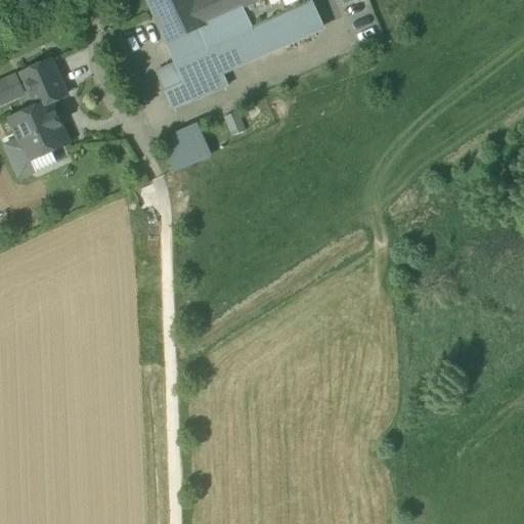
[(145,0),(154,17),(192,0),(145,0)]
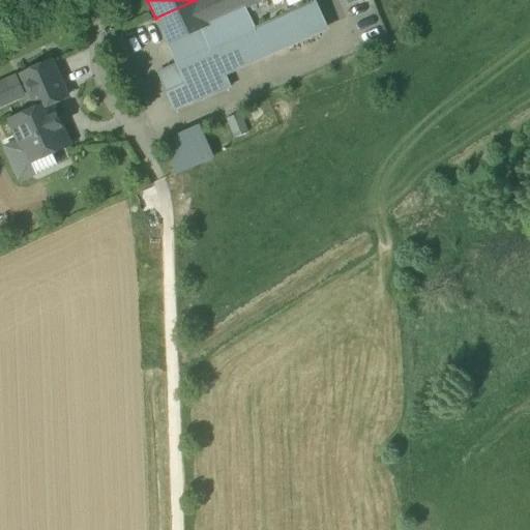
[(168,45),(263,1),(262,0),(195,0),(155,18),(168,45)]
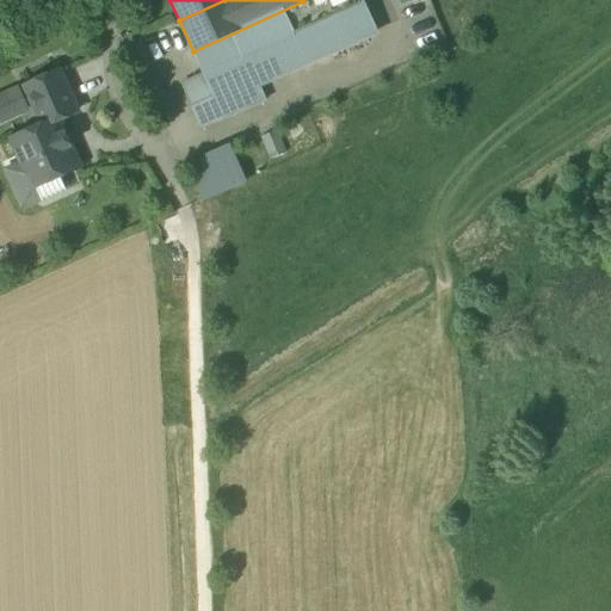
[(376,32),(360,0),(306,0),(303,1),(193,51),(204,75),(217,104),(258,86),(376,32)]
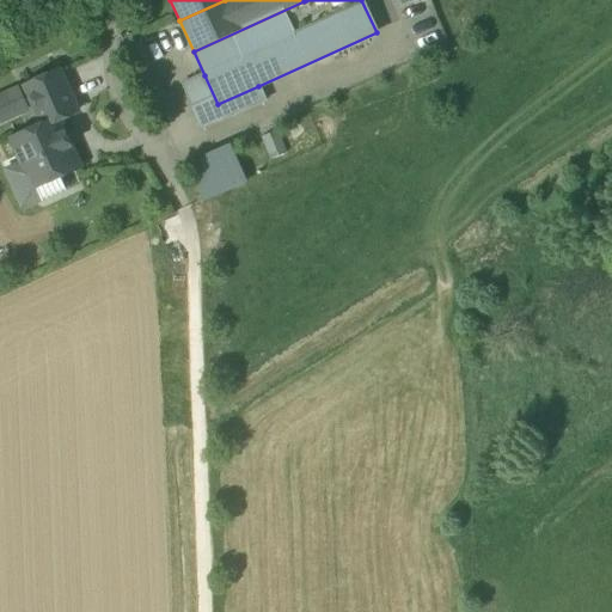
[(34,189),(35,188),(57,177),(79,167),(57,121),(77,111),(59,72),(25,87),(42,127),(12,141),(22,164),(34,189)]
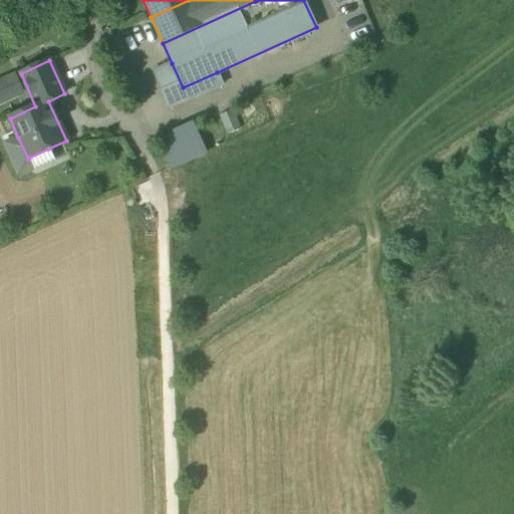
[(183,87),(172,63),(153,71),(170,108),(223,85),(217,72),(183,87)]
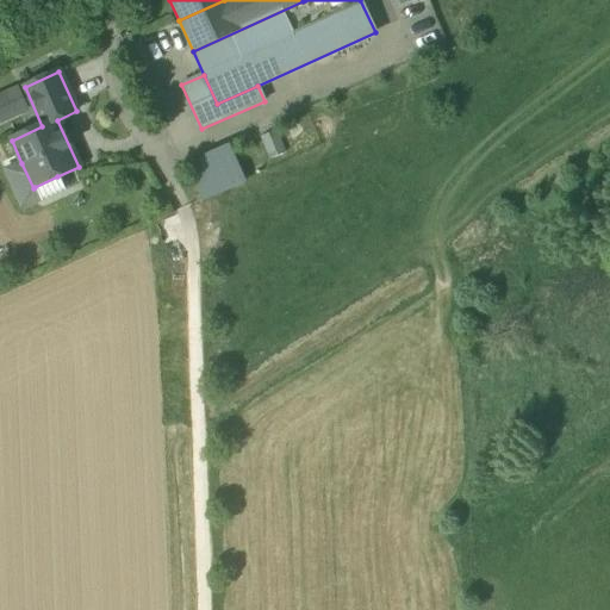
[(0,126),(30,113),(17,86),(0,93),(0,126)]
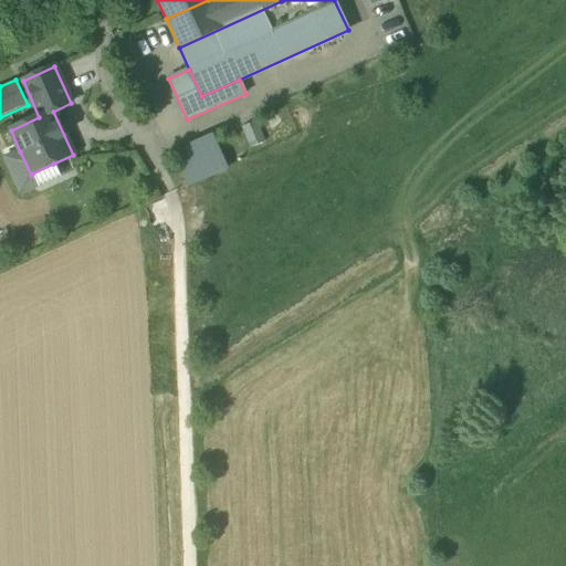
[(264,143),(255,122),(241,127),(250,148),(264,143)]
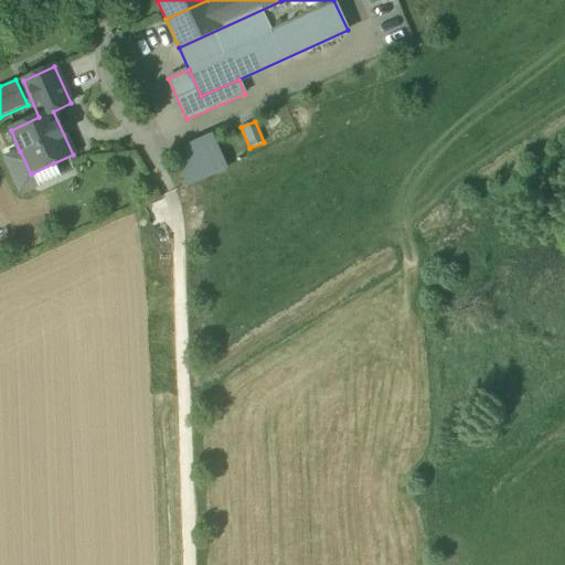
[(212,131),(170,151),(187,187),(228,168),(212,131)]
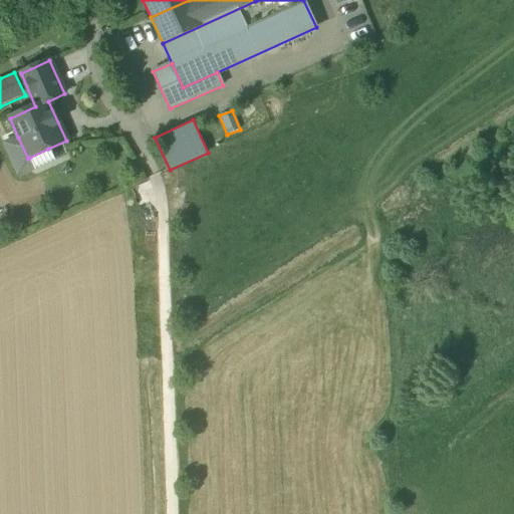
[(19,176),(34,169),(29,158),(28,159),(18,138),(5,144),(19,176)]
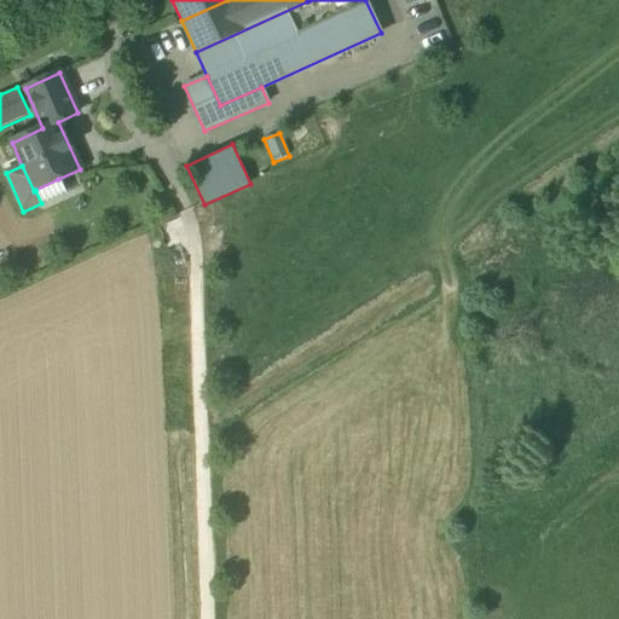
[(35,190),(41,203),(64,194),(58,179),(35,190)]
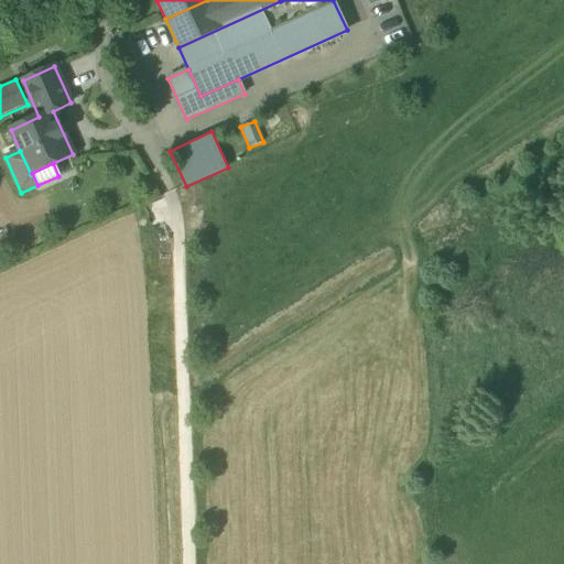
All buildings are outlined.
